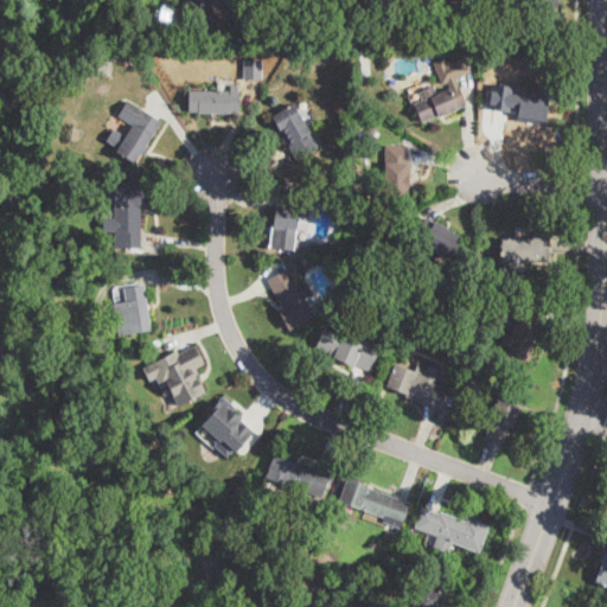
[(238,0),(237,11),(224,10),(225,5),(181,0),(238,0)]
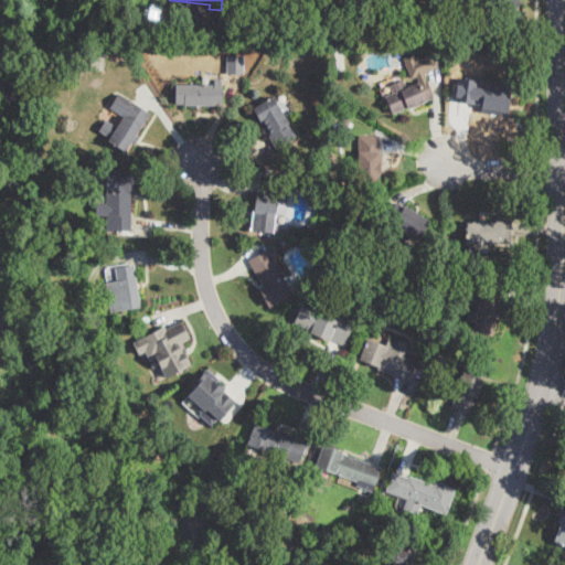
[(481,38),(464,38),(464,25),(481,25),(481,38)]
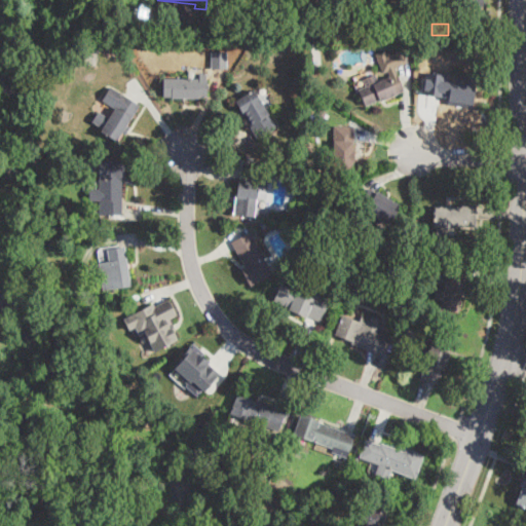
[(99,44),(99,53),(88,52),(89,43),(99,44)]
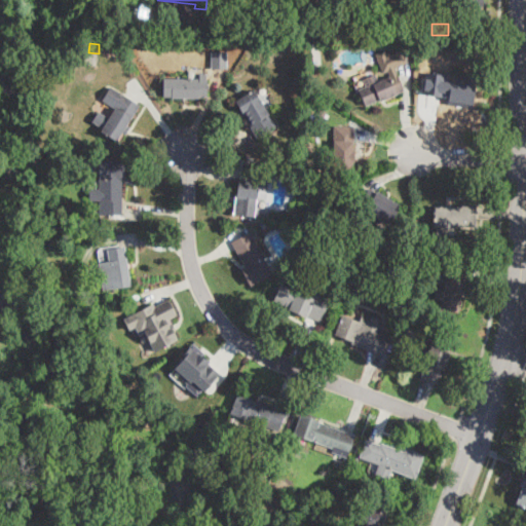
[(375,74),(378,81),(390,76),(388,71),(383,73),(376,54),(383,51),(384,54),(402,47),(407,61),(393,66),(404,91),(364,107),(357,88),(365,86),(362,79),(375,74)]
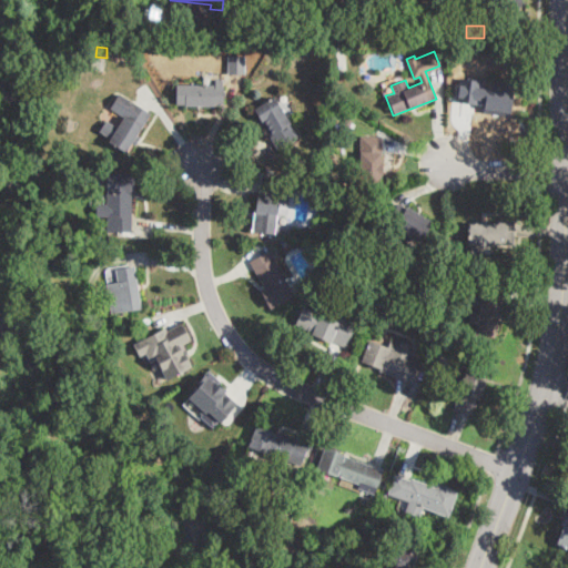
[(245,58),(245,74),(229,74),(229,57),(245,58)]
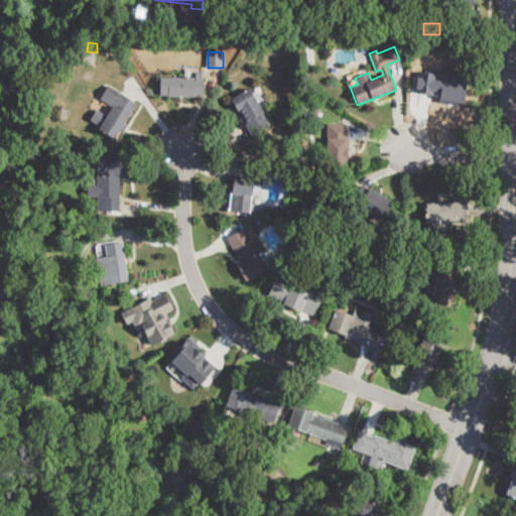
[(202,73),(202,78),(205,78),(204,96),(160,95),(160,77),(196,78),(196,73),(202,73)]
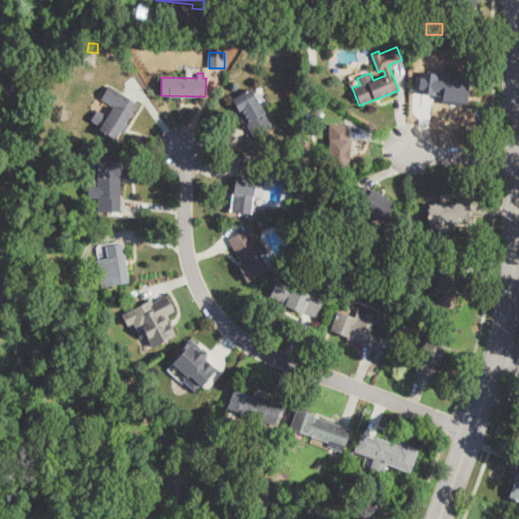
[(469,76),(466,103),(444,100),(445,93),(437,91),(437,95),(418,92),(419,86),(423,86),(424,79),(459,83),(460,75),(469,76)]
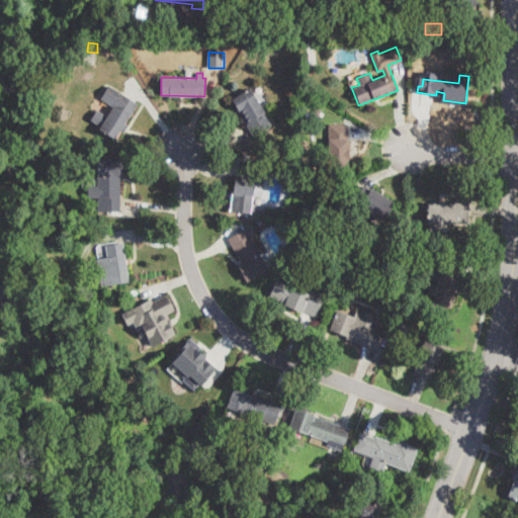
[(272,125),(254,137),(232,100),(251,89),(272,125)]
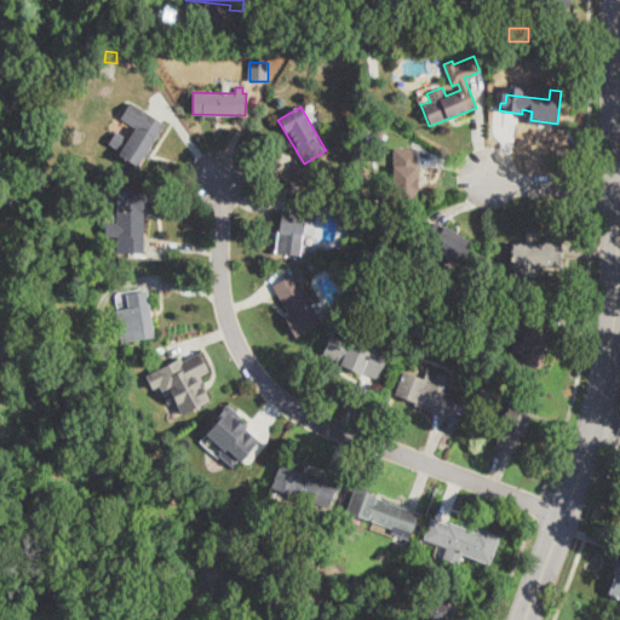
[(147,156),(141,168),(119,155),(144,112),(166,125),(147,156)]
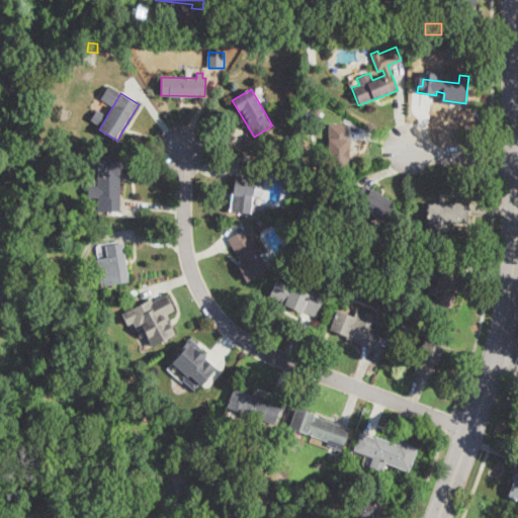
[(350,140),(349,160),(348,160),(348,169),(320,168),(321,153),(328,153),(329,124),(350,125),(350,140)]
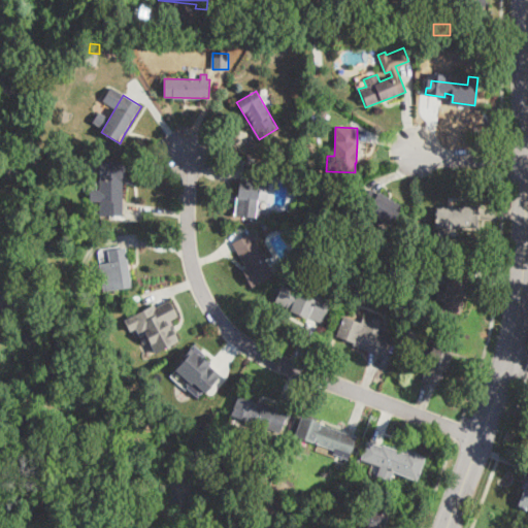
[(124,216),(100,216),(100,161),(126,161),(126,180),(124,180),(124,216)]
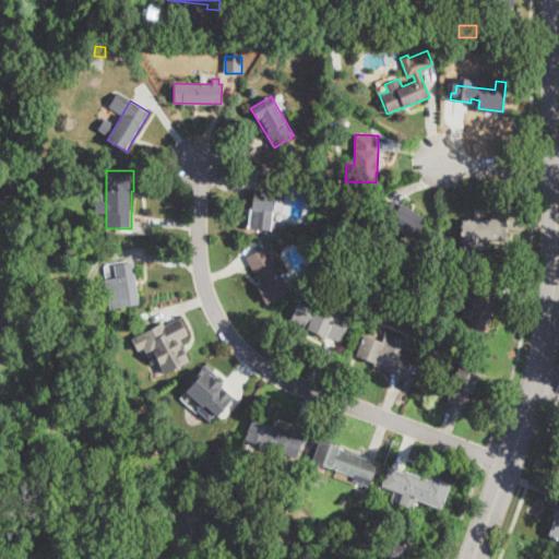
[(283,179),(280,194),(276,194),(270,230),(249,227),(258,175),(283,179)]
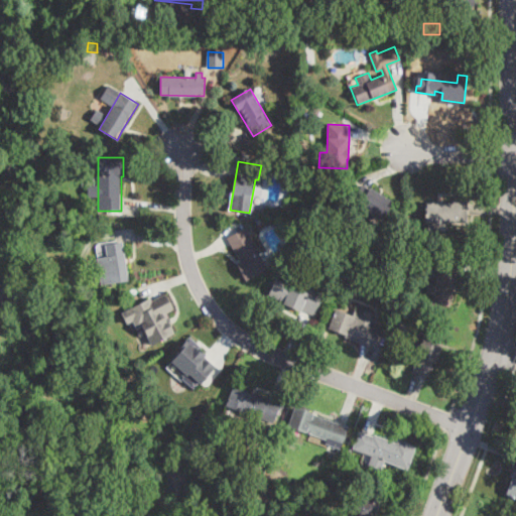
[(369,189),(370,188),(392,202),(381,221),(353,203),(362,184),(369,189)]
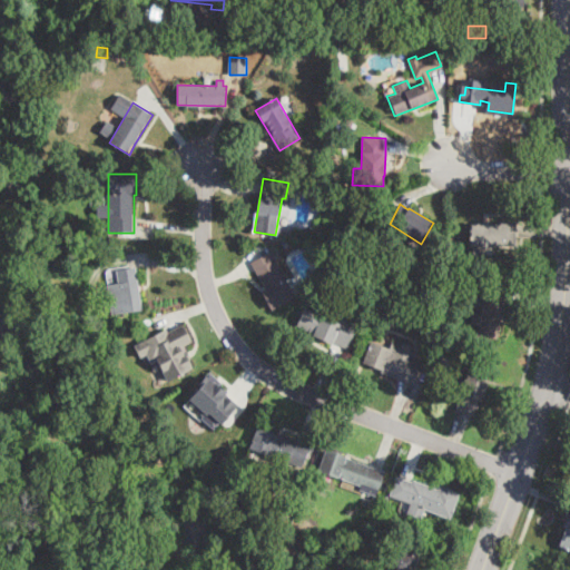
[(473,245),(471,245),(471,225),(500,225),(500,223),(516,223),(516,245),(473,245)]
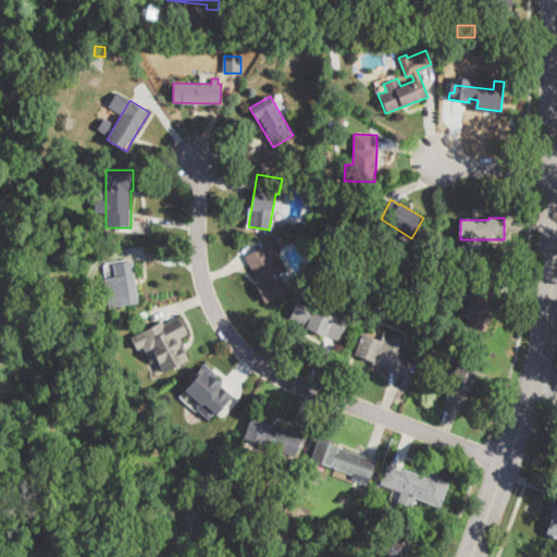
[(287,291),(264,301),(255,283),(257,282),(245,256),(265,246),(287,291)]
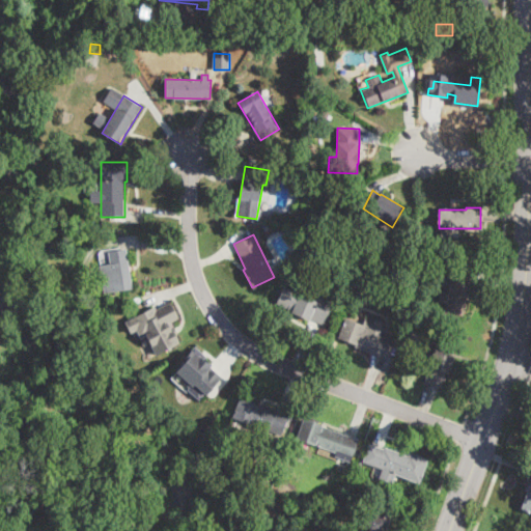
[(132,288),(105,292),(101,266),(109,263),(108,252),(126,249),(132,288)]
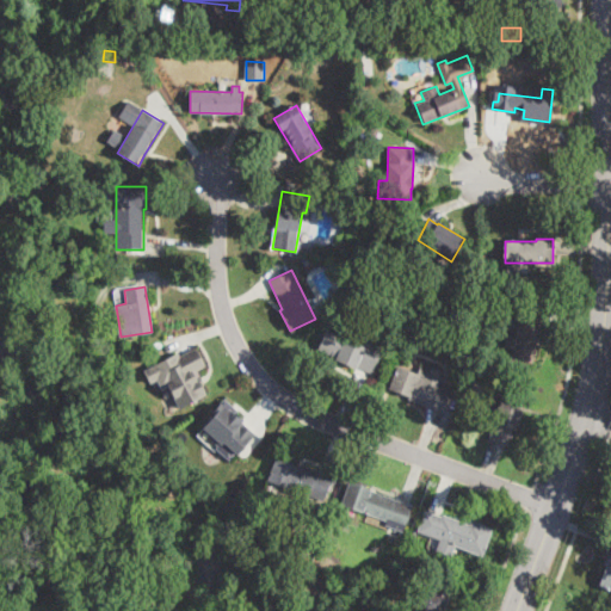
[(537,344),(534,364),(511,359),(520,309),(542,313),(537,344)]
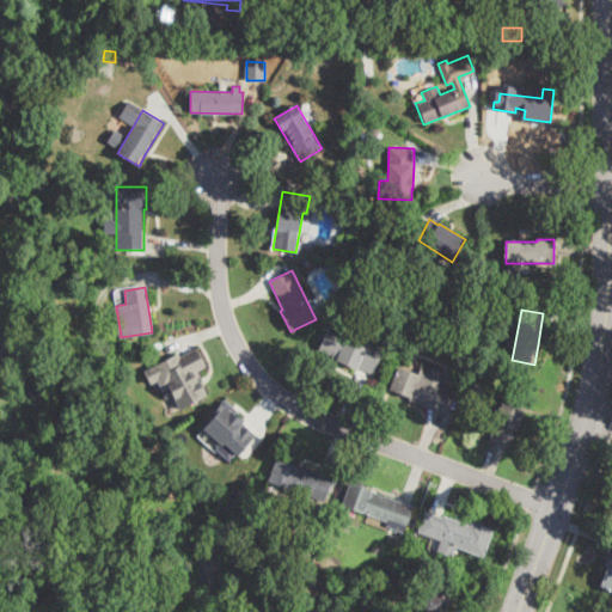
[(328,330),(365,347),(367,341),(384,349),(373,374),(359,367),(357,371),(332,360),(330,359),(331,356),(318,350),(328,330)]
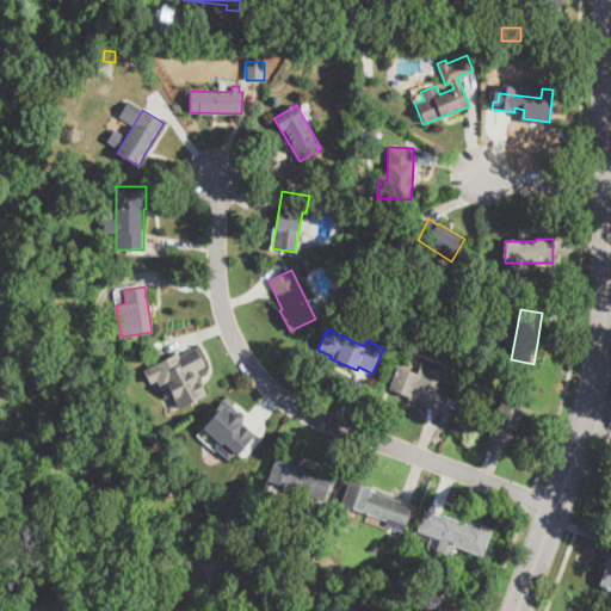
[(198,346),(209,364),(198,370),(209,390),(180,406),(171,389),(162,394),(148,366),(180,349),(184,355),(198,346)]
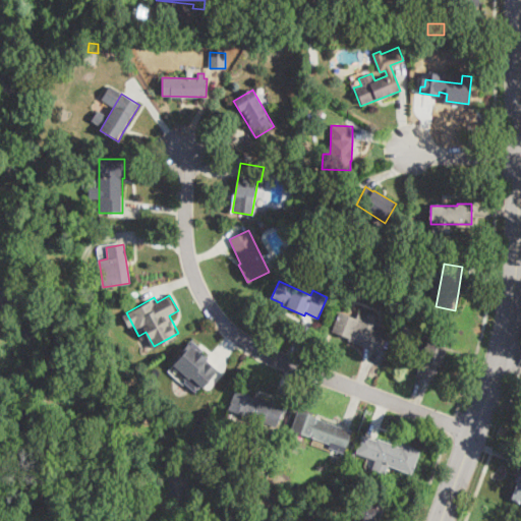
[(338,310),(355,317),(358,311),(366,315),(367,312),(379,316),(372,330),(390,337),(388,342),(384,340),(378,353),(350,342),(352,338),(330,329),(338,310)]
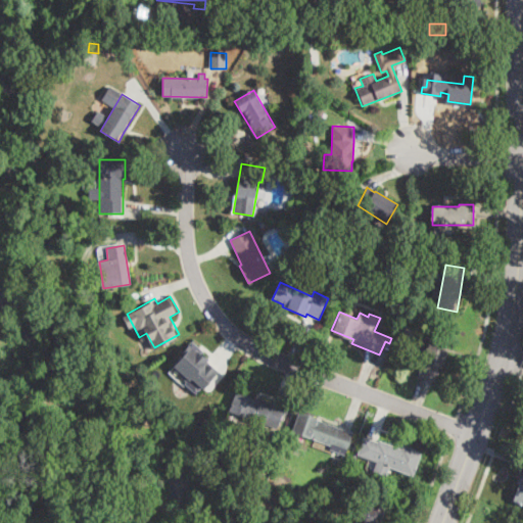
[(444,349),(436,380),(418,375),(430,329),(448,334),(444,349)]
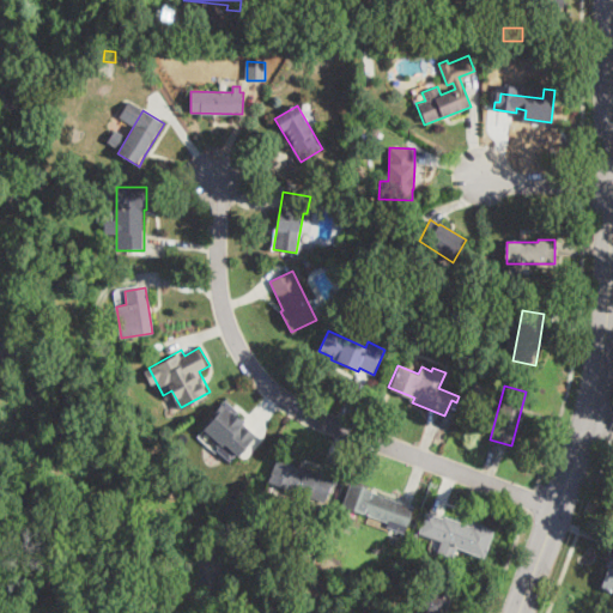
[(226,398),(248,418),(242,424),(254,435),(231,460),(219,449),(223,444),(201,424),(226,398)]
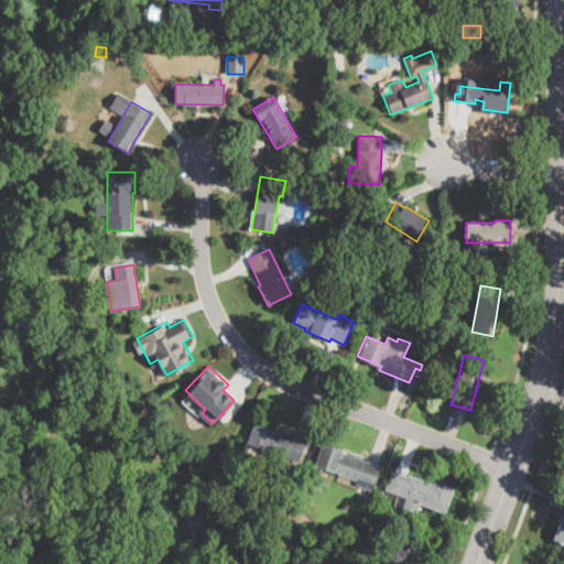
[(256,423),(274,431),(275,427),(308,442),(299,463),(285,457),(283,461),(247,444),(256,423)]
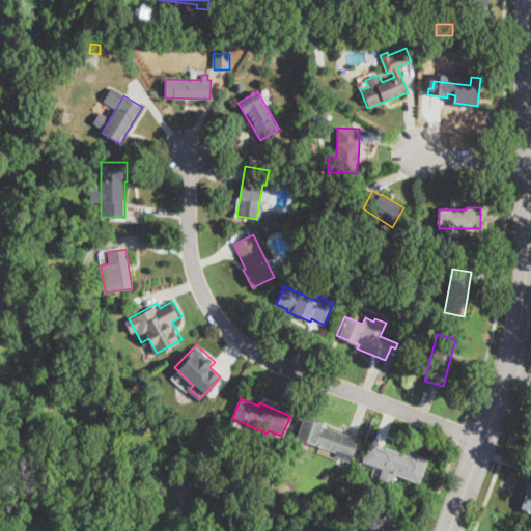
[(358,440),(350,462),(335,456),(336,454),(296,439),(303,419),(358,440)]
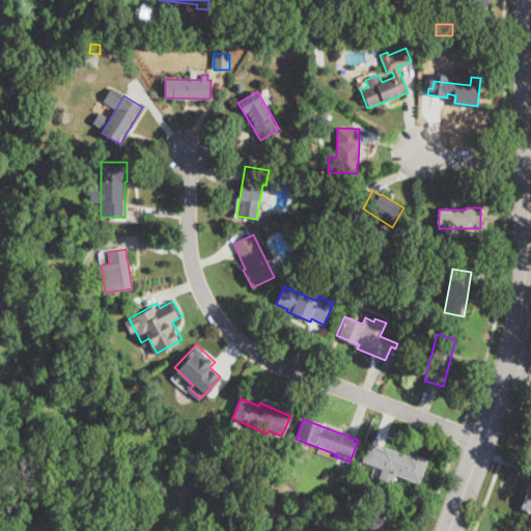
[(372,446),(382,449),(383,447),(407,455),(409,451),(428,459),(419,483),(395,474),(391,484),(378,479),(382,469),(362,462),(368,445),(372,446)]
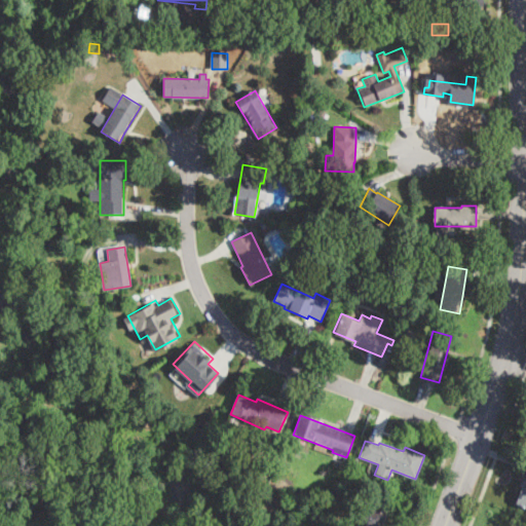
[(525,506),(517,504),(525,477),(525,506)]
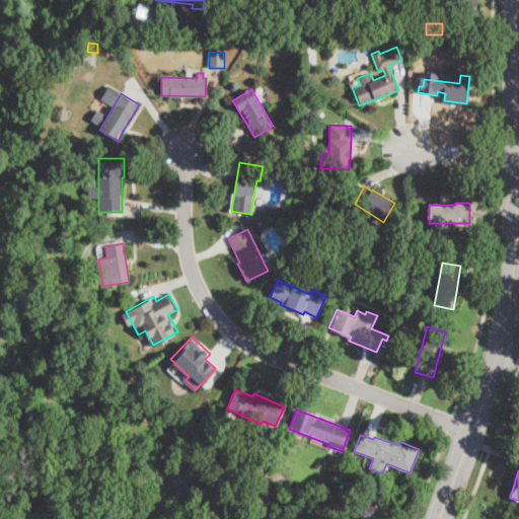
[(380,508),(375,518),(350,518),(353,514),(356,516),(362,501),(380,508)]
